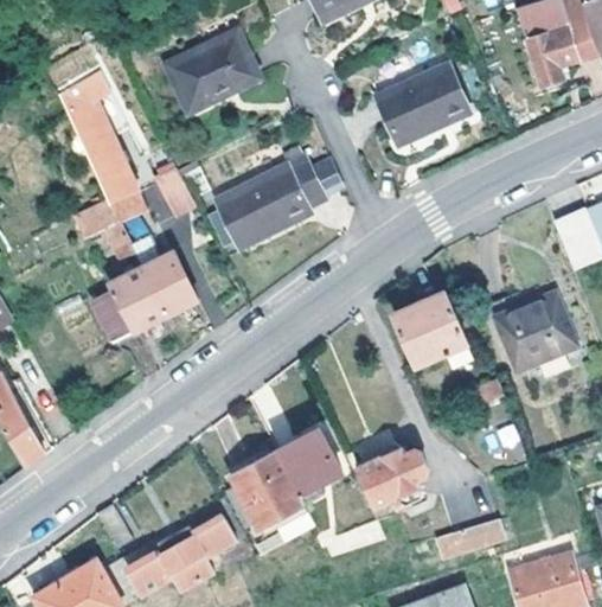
[(311,0),(320,18),(356,0),(311,0)]
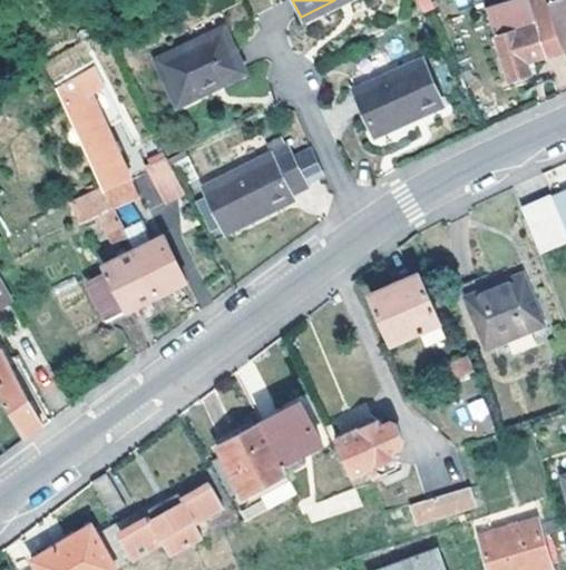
[(426,0),(411,0),(417,13),(429,8),(426,0)]
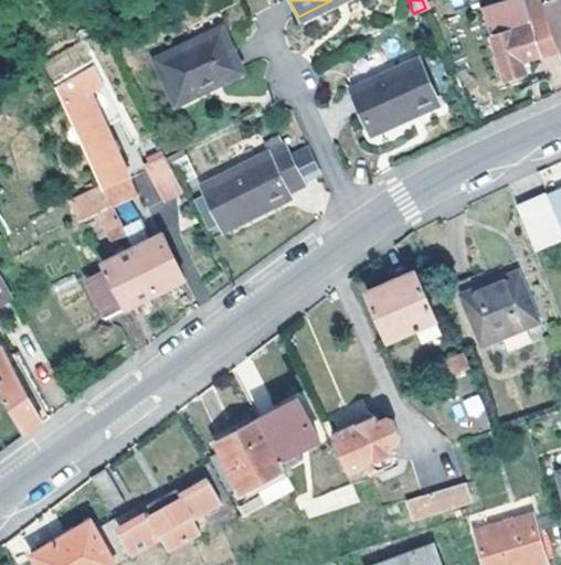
[(560,0),(499,0),(482,7),(504,77),(522,71),(519,57),(556,45),(560,43),(560,0)]
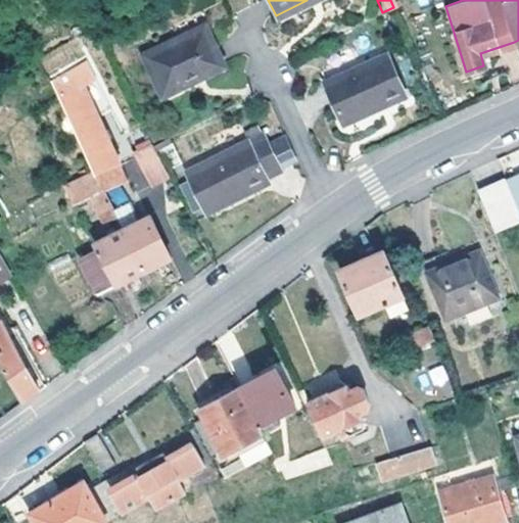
[(141,52),(160,94),(223,64),(202,22),(141,52)]
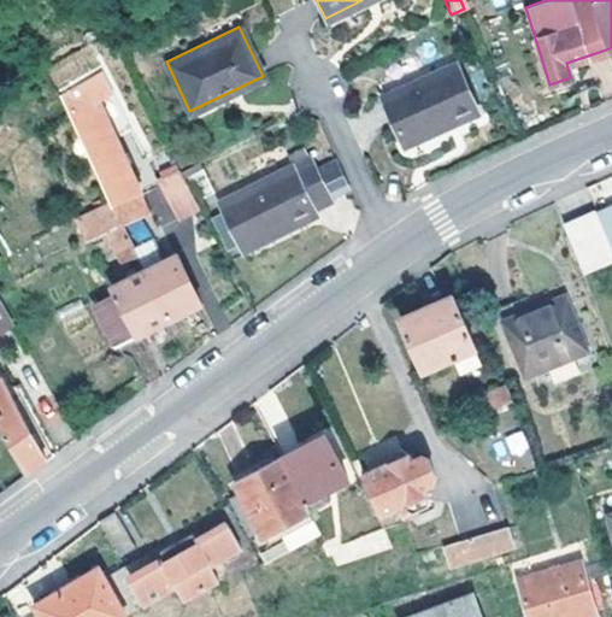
[(451,62),(380,97),(401,146),(472,112),(451,62)]
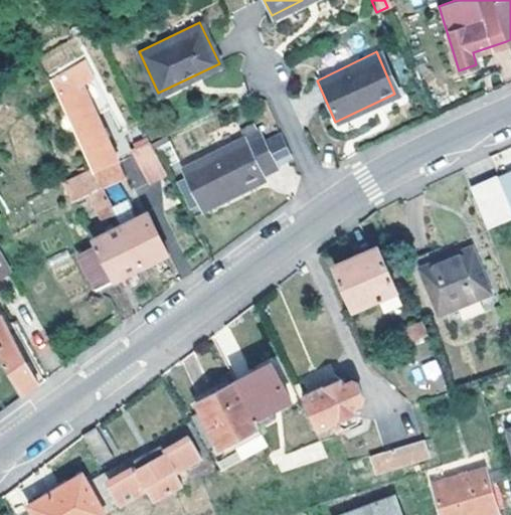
[(480,68),(508,61),(505,51),(477,58),(480,68)]
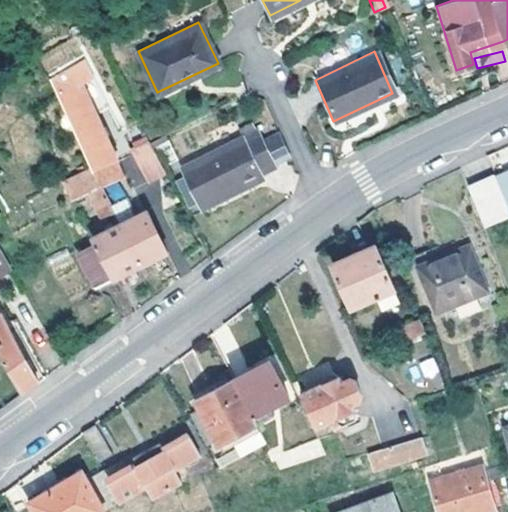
[(50,75),(57,92),(63,105),(92,167),(94,170),(117,159),(97,118),(92,107),(102,101),(82,58),(50,75)]
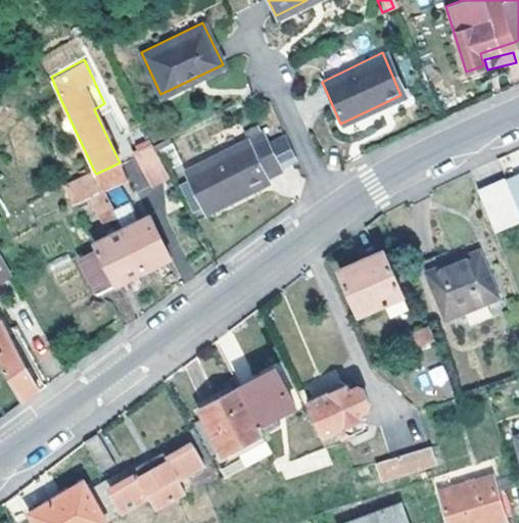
[(183,169),(203,211),(266,181),(265,176),(277,170),(276,168),(296,158),(286,135),(266,145),(260,132),(183,169)]
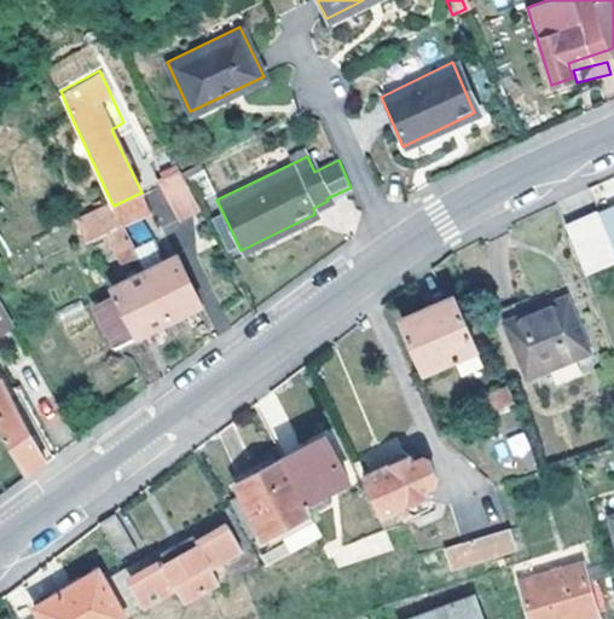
[(157,184),(181,173),(179,171),(178,166),(154,178),(157,184)]
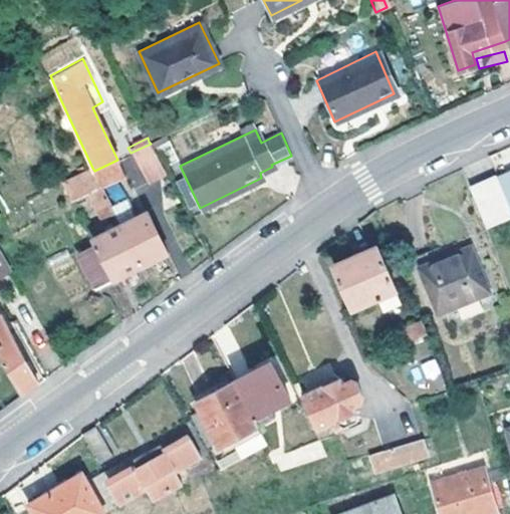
[(142,174),(161,164),(151,144),(131,153),(142,174)]
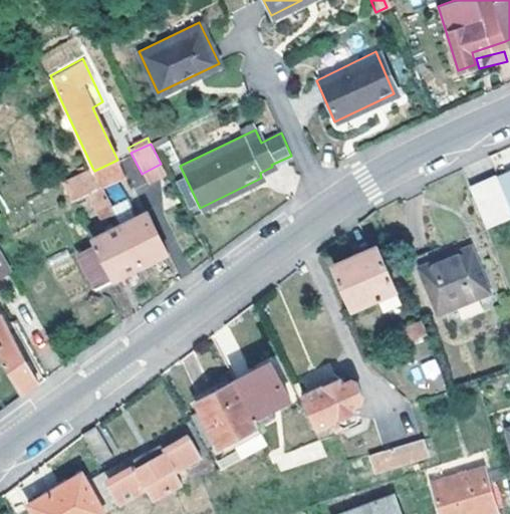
[(117,160),(94,171),(96,177),(100,183),(122,172),(117,160)]
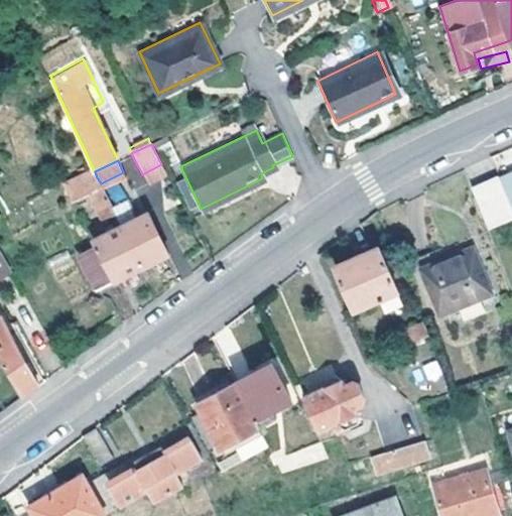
[(71,190),(74,197),(88,189),(101,183),(97,177),(95,171),(93,168),(67,182),(71,190)]
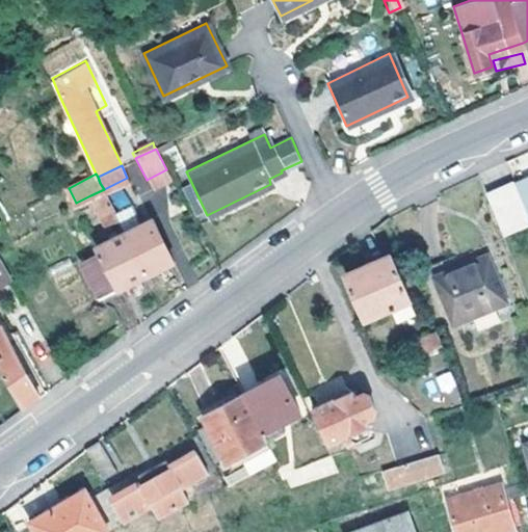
[(527,179),(516,185),(527,213),(527,179)]
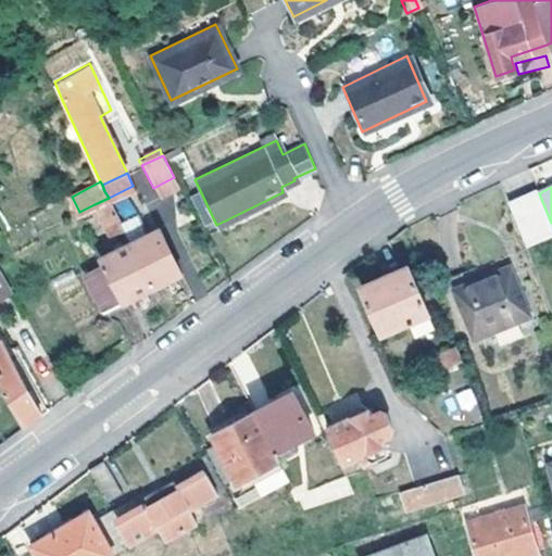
[(519,229),(525,242),(551,230),(551,223),(539,193),(509,205),(519,229)]
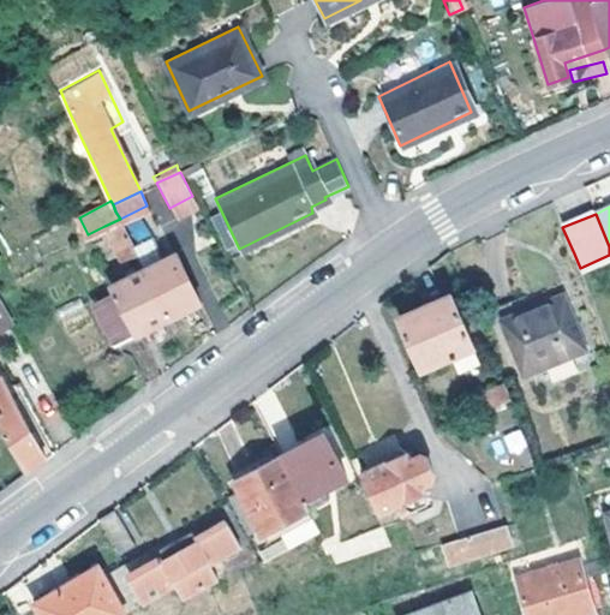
[(127,234),(120,219),(105,226),(121,260),(136,252),(132,246),(127,234)]
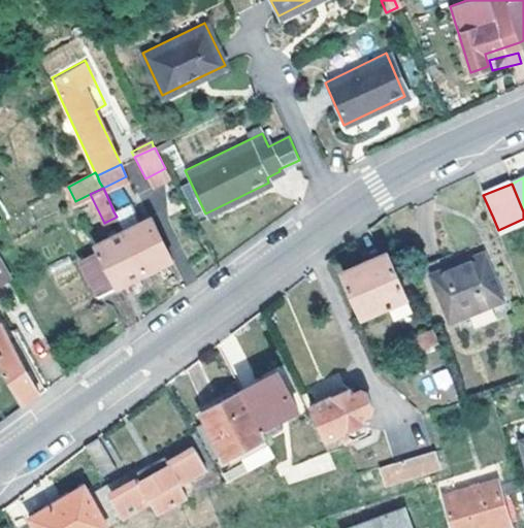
[(118,220),(124,231),(139,222),(129,203),(113,211),(117,217),(118,220)]
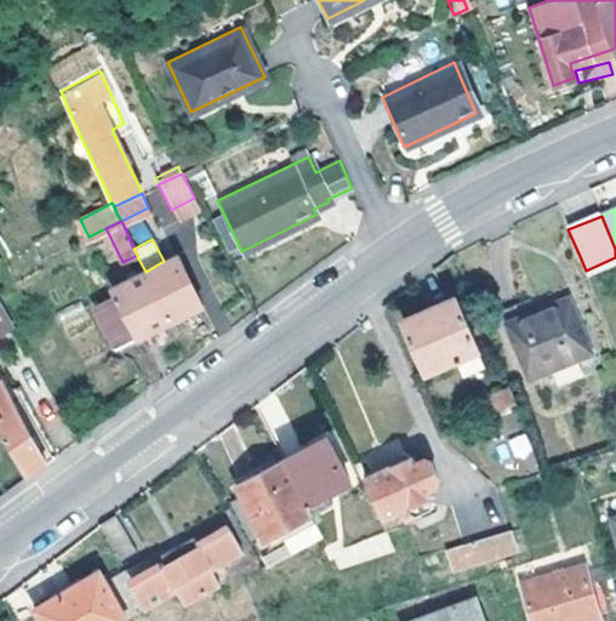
[(164,261),(146,272),(170,322),(201,306),(177,255),(164,261)]
